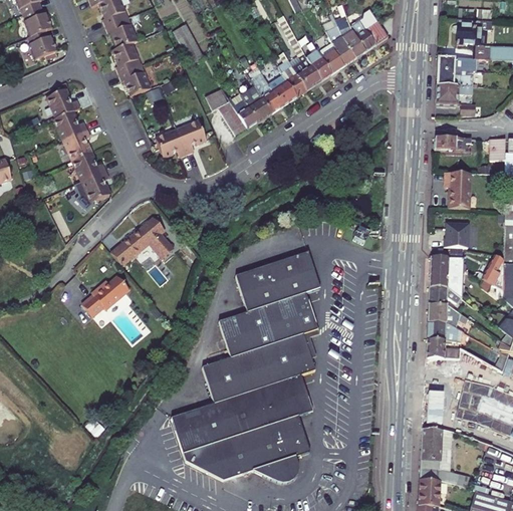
[(18,0),(20,3),(21,3),(24,9),(42,1),(42,0),(18,0)]
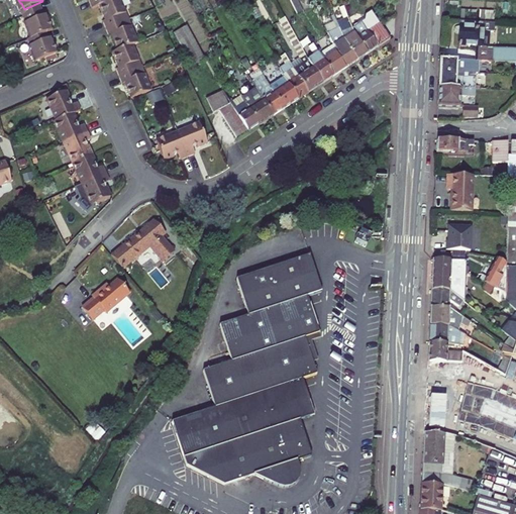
[(108,0),(101,3),(107,18),(104,19),(107,26),(130,17),(126,6),(133,3),(131,0),(108,0)]
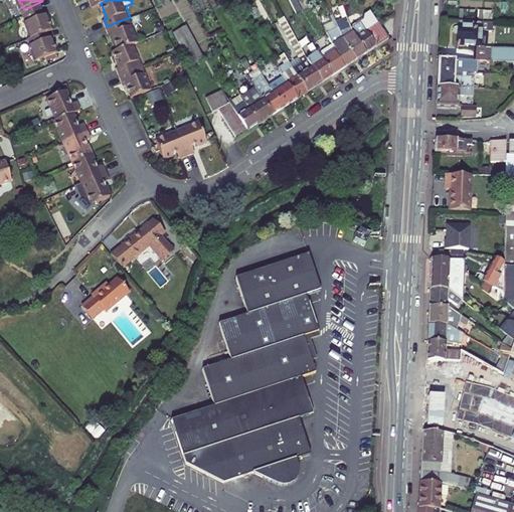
[(309,58),(323,78),(333,72),(319,51),(300,12),(294,0),(288,0),(286,1),(305,42),(301,43),(309,58)]
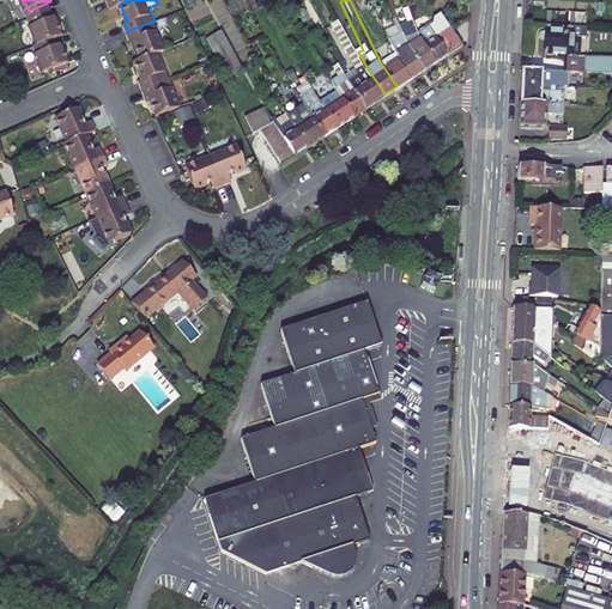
[(350,0),(357,14),(364,11),(359,0),(350,0)]
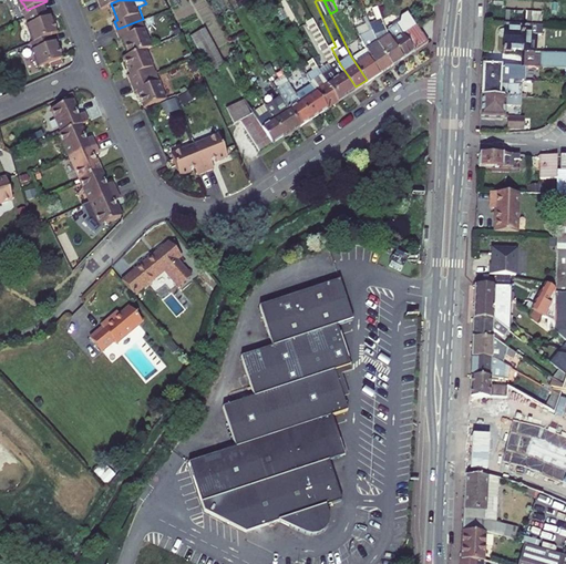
[(52,7),(50,8),(47,1),(27,10),(29,16),(28,17),(34,33),(52,27),(59,23),(52,7)]
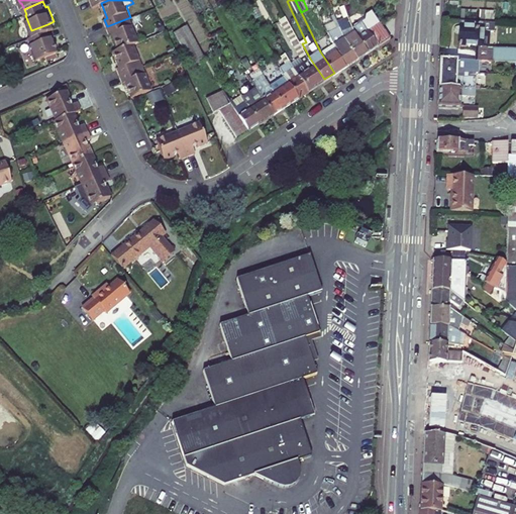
[(479,17),(480,6),(461,6),(460,17),(479,17)]
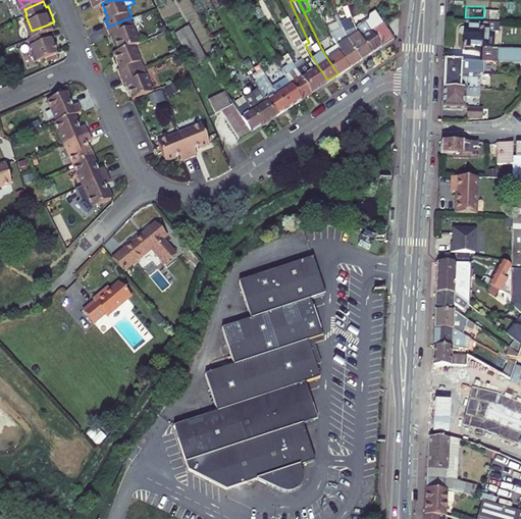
[(368,17),(356,26),(358,31),(371,51),(394,36),(383,20),(381,21),(378,17),(381,16),(376,8),(370,12),(368,17)]
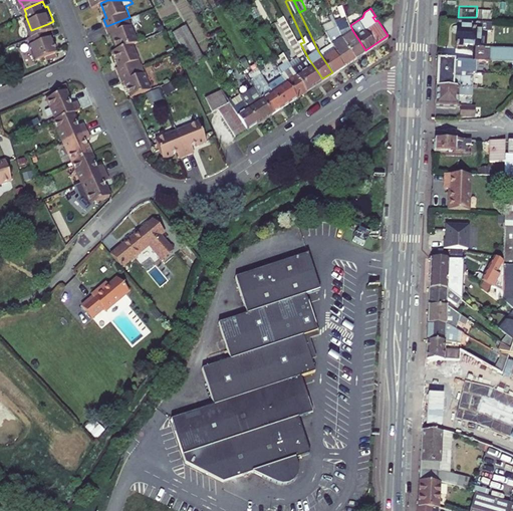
[(349,26),(345,15),(338,18),(341,28),(349,26)]
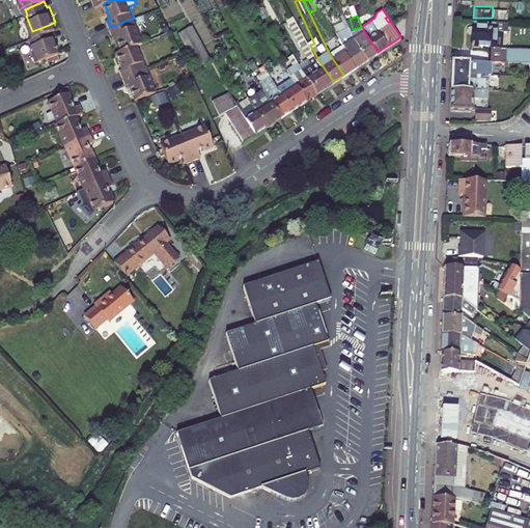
[(138,44),(144,42),(134,18),(110,27),(113,34),(116,33),(122,50),(138,44)]
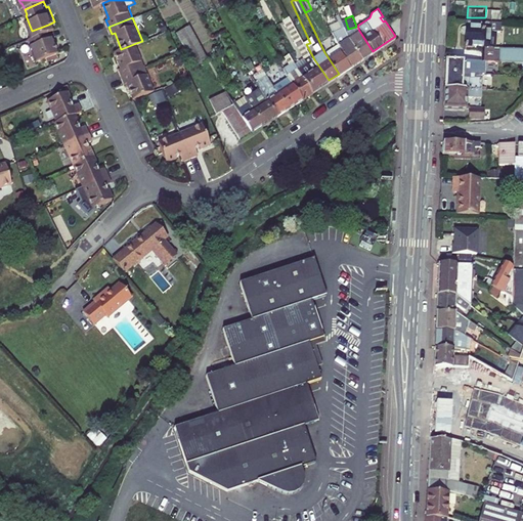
[(500,22),(468,20),(466,46),(483,47),(482,59),(491,59),(522,60),(522,48),(495,48),(496,31),(500,31),(500,22)]
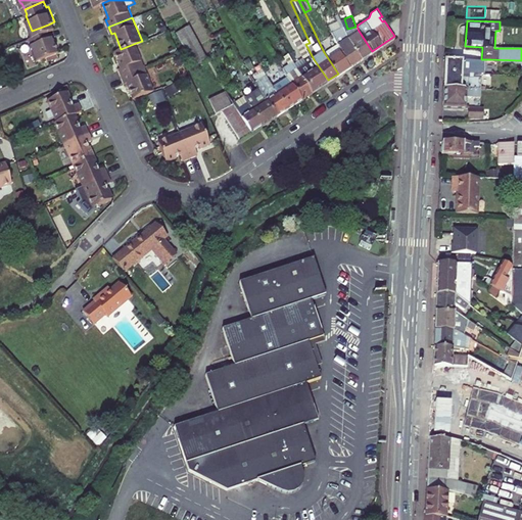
[(196,63),(208,57),(191,22),(179,29),(196,63)]
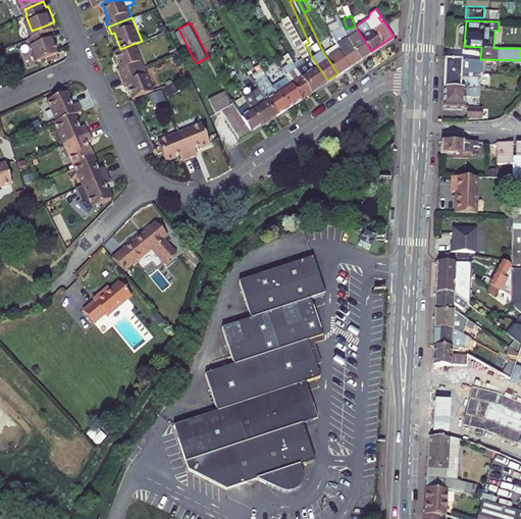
[(53,30),(51,31),(48,24),(32,31),(29,32),(32,38),(31,39),(37,55),(59,46),(53,30)]
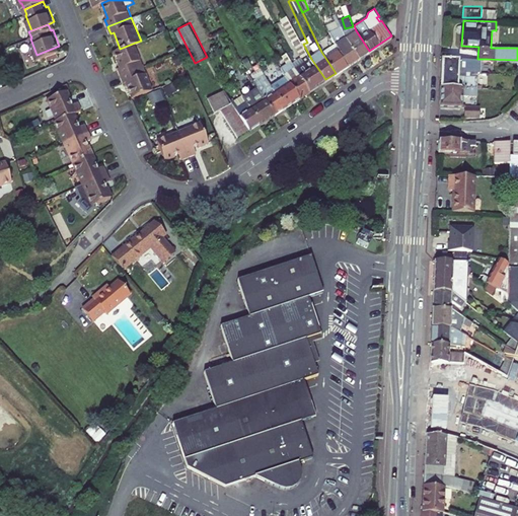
[(336,43),(350,64),(359,57),(346,38),(341,24),(329,29),(336,43)]
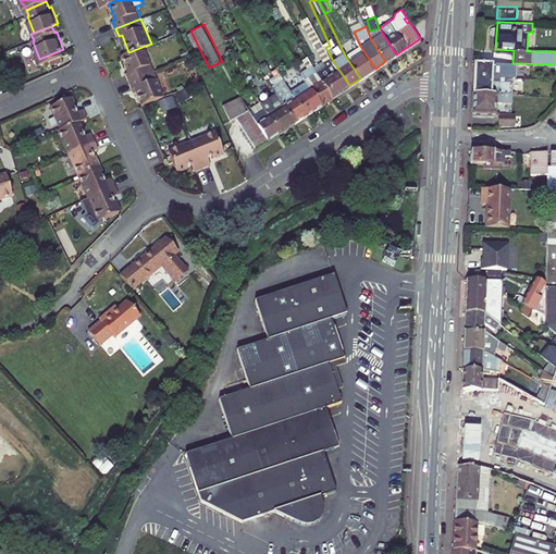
[(385,61),(396,54),(382,33),(371,40),(385,61)]
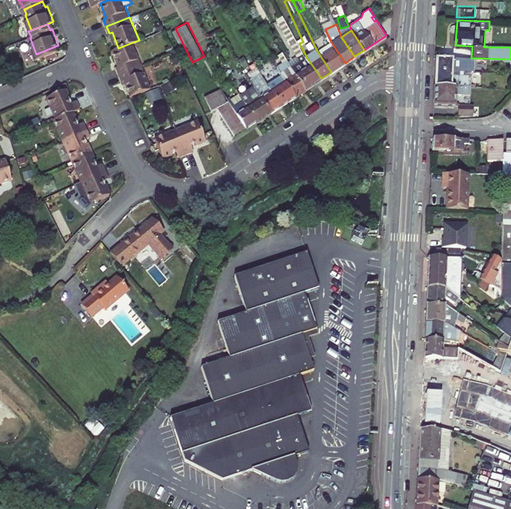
[(119,65),(117,66),(120,74),(142,64),(133,42),(118,48),(112,50),(119,65)]
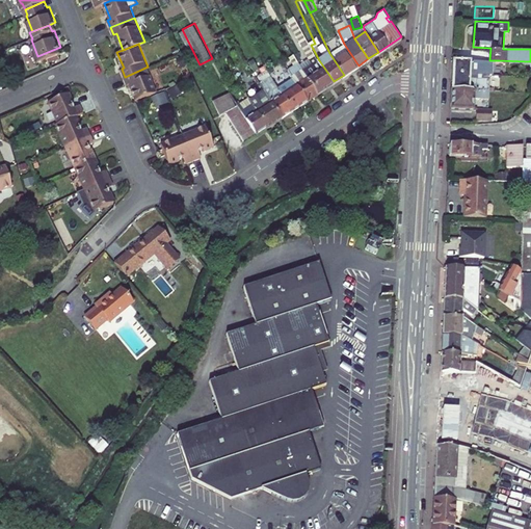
[(334,81),(319,60),(311,45),(311,44),(304,47),(313,62),(303,69),(312,82),(318,91),(334,81)]
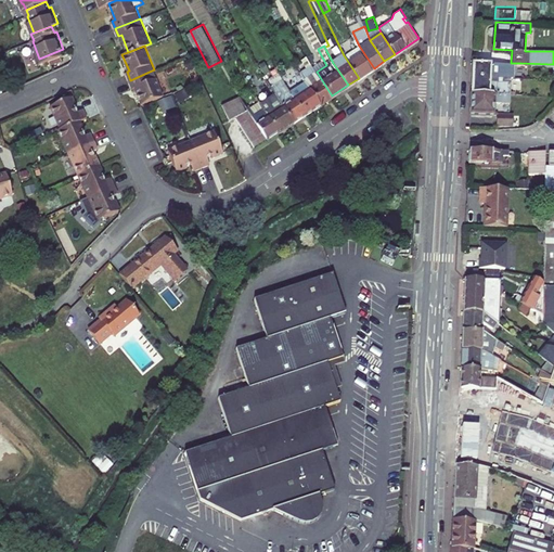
[(359,78),(374,68),(359,46),(344,55),(359,78)]
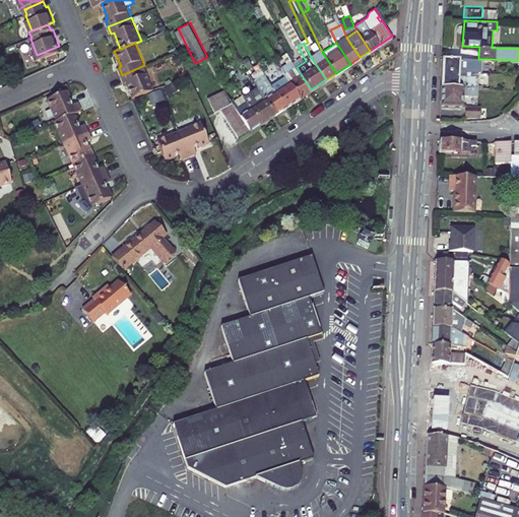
[(284,55),(292,68),(285,72),(301,97),(311,89),(305,80),(297,67),(289,52),(284,55)]
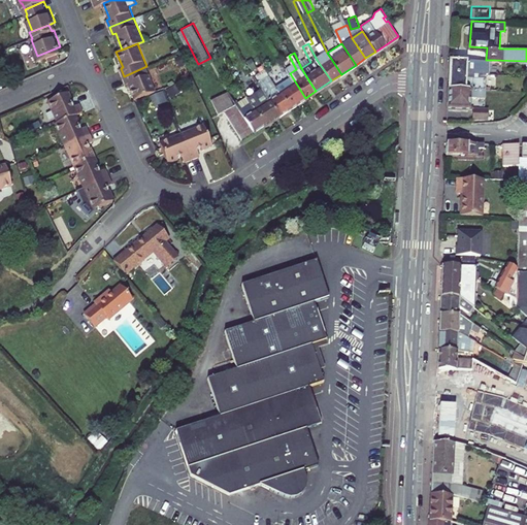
[(451,59),(450,70),(466,71),(478,71),(489,72),(489,66),(490,67),(490,64),(495,64),(495,60),(486,60),(451,59)]
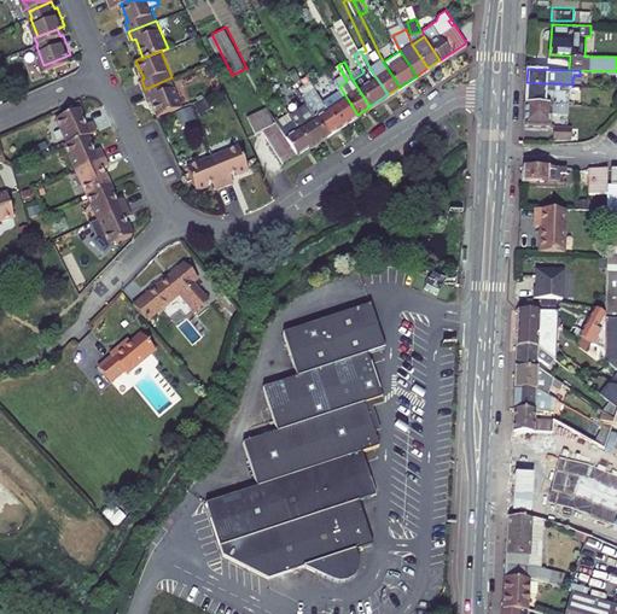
[(329,70),(320,75),(325,85),(327,88),(335,83),(329,70)]
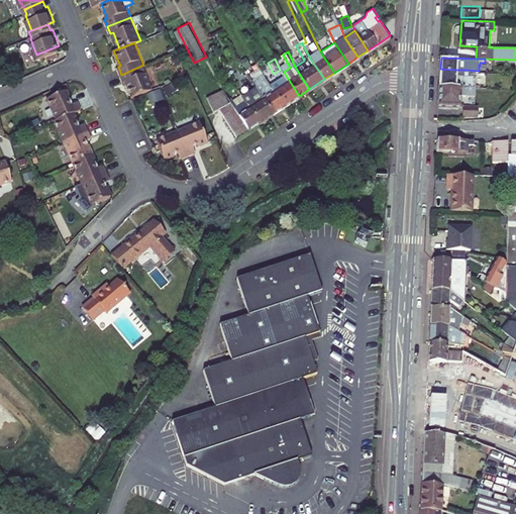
[(152,88),(143,65),(121,75),(124,82),(126,81),(132,97),(152,88)]
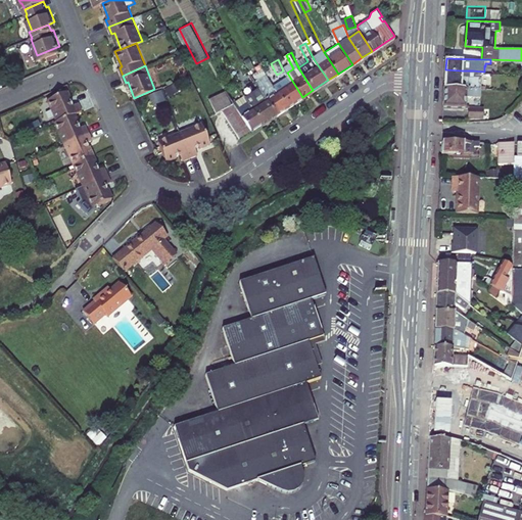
[(259,87),(278,113),(288,106),(274,85),(269,88),(264,79),(259,73),(257,73),(253,67),(252,67),(250,65),(248,67),(251,75),(259,87)]
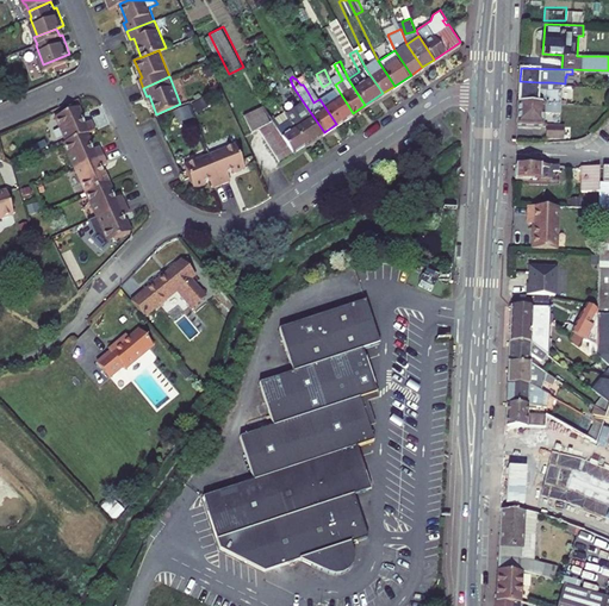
[(539,82),(520,81),(520,100),(561,101),(561,88),(552,88),(539,87),(539,82)]
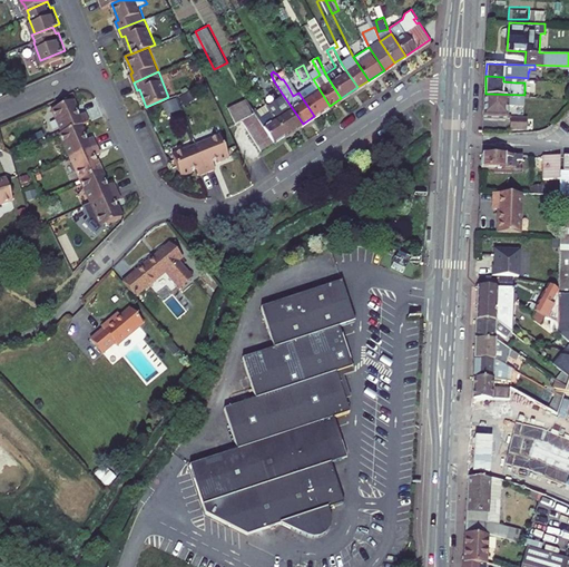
[(310,85),(298,93),(314,116),(330,106),(313,79),(308,82),(310,85)]
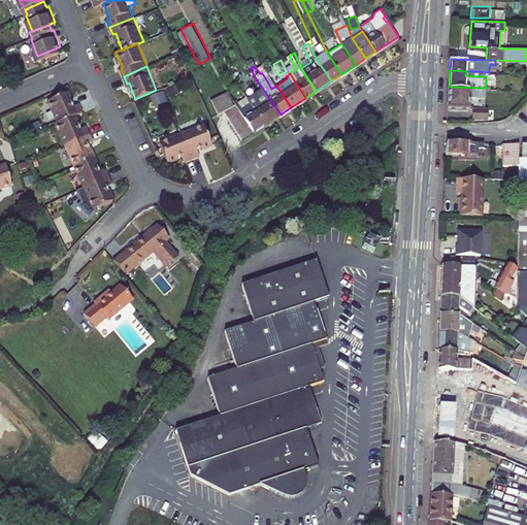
[(276,86),(271,76),(266,79),(271,89),(276,86)]
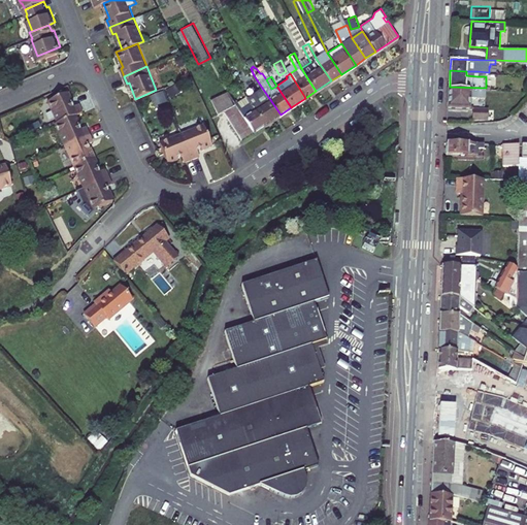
[(221,113),(225,110),(243,138),(255,131),(237,103),(232,106),(220,85),(208,91),(221,113)]
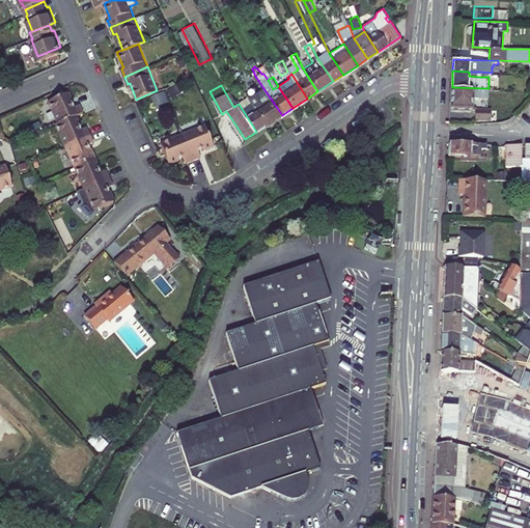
[(67,86),(48,95),(57,117),(75,109),(82,106),(78,99),(73,101),(71,95),(72,95),(67,86)]
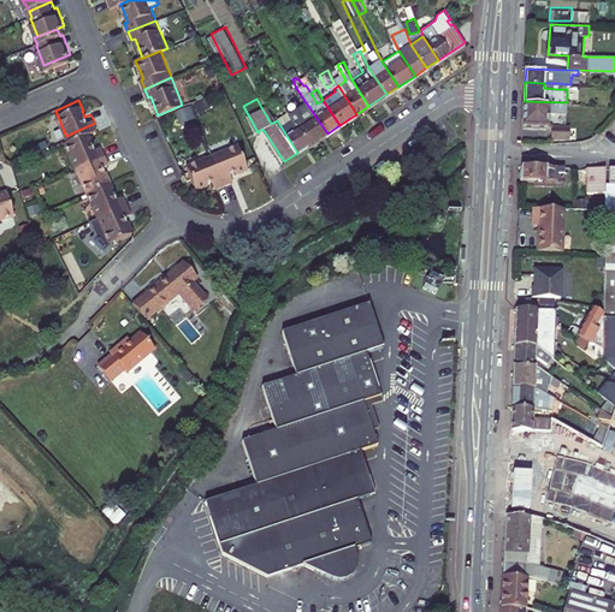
[(566,108),(567,102),(525,101),(524,123),(549,124),(549,111),(559,112),(559,108),(566,108)]
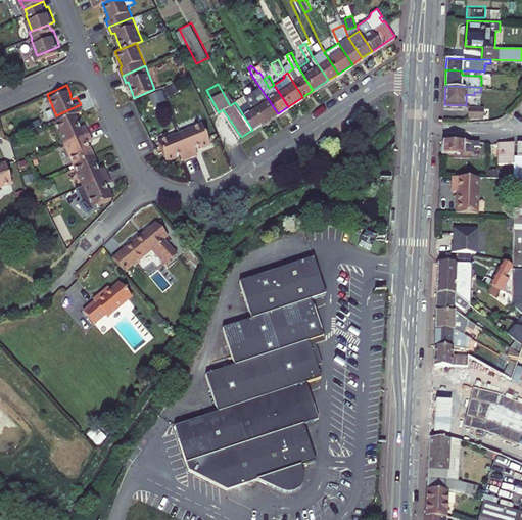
[(264,123),(278,113),(259,87),(246,96),(249,101),(264,123)]
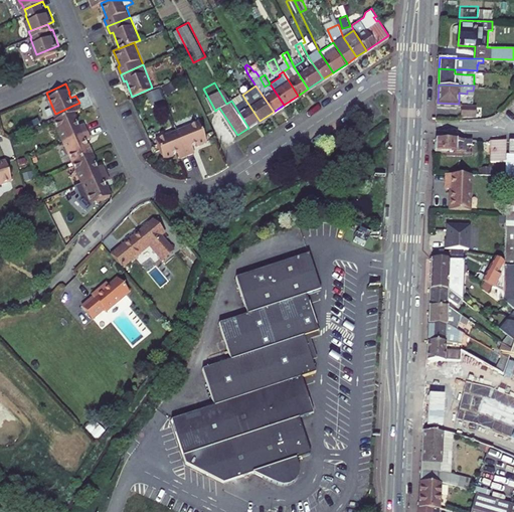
[(236,97),(241,103),(245,100),(242,95),(241,94),(236,97)]
